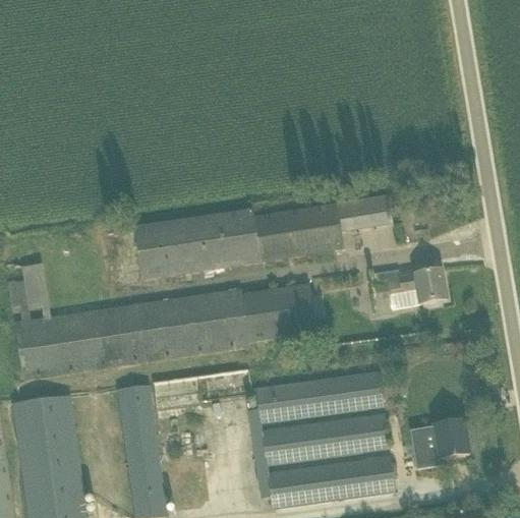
[(323,252),(323,250),(343,247),(340,230),(391,222),(386,195),(254,217),(252,209),(132,227),(138,269),(140,280),(323,252)]
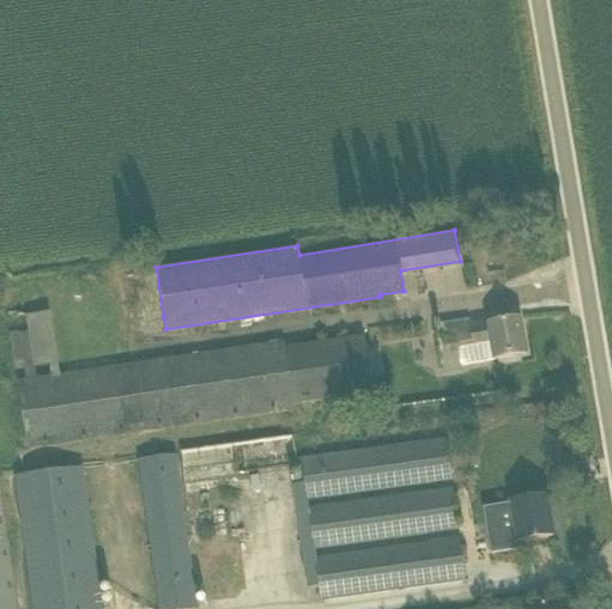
[(294,405),(371,393),(363,333),(283,345),(283,339),(59,372),(49,310),(25,314),(26,329),(7,333),(12,360),(23,359),(26,377),(16,378),(26,449),(294,408),(294,405)]
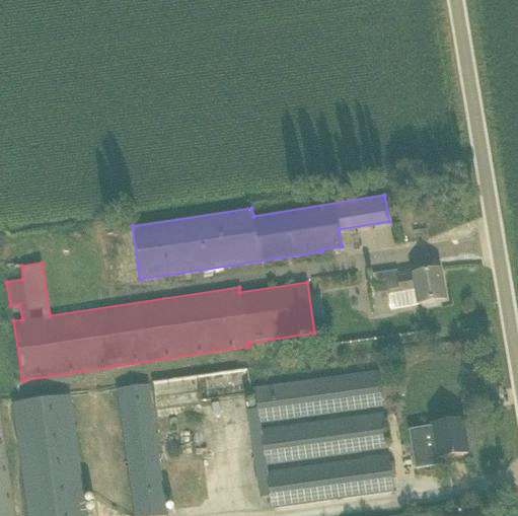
[(365,276),(371,310),(444,298),(439,269),(397,276),(396,270),(365,276)]
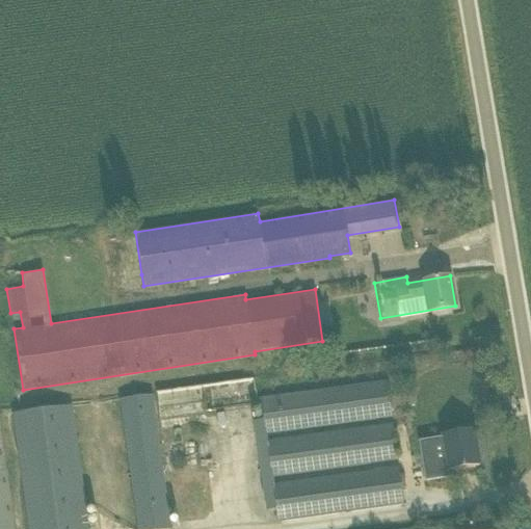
[(160,391),(177,505),(260,494),(242,378),(160,391)]
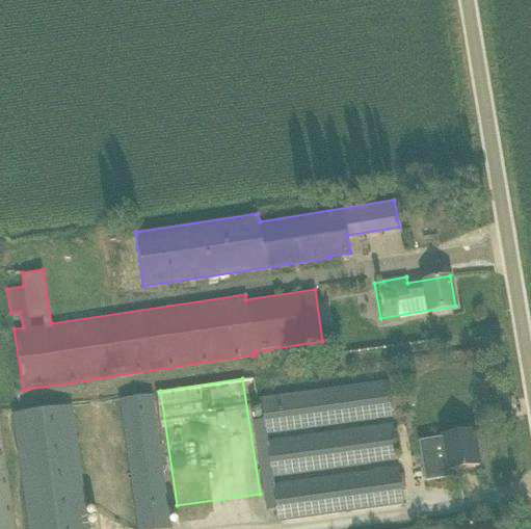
[(266,431),(390,416),(385,378),(260,395),(266,431)]
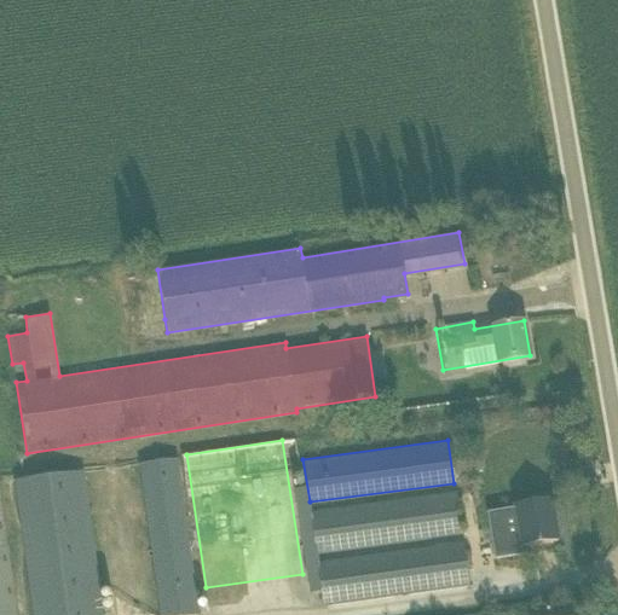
[(138,463),(159,614),(190,614),(200,614),(177,458),(138,463)]
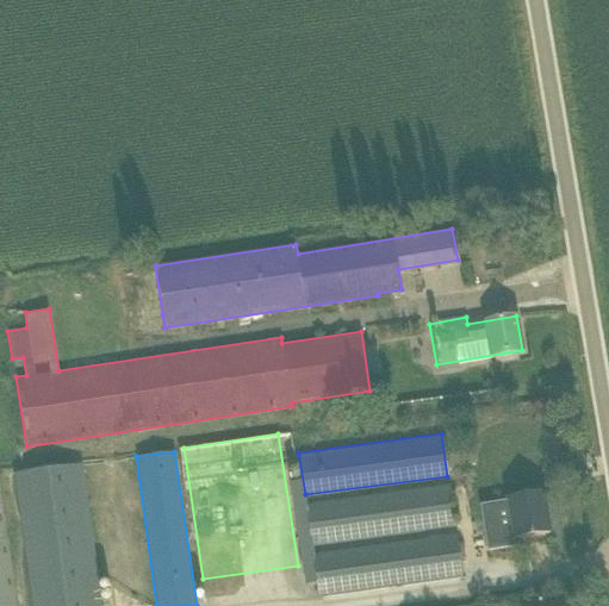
[(13,473),(31,605),(103,605),(82,462),(13,473)]
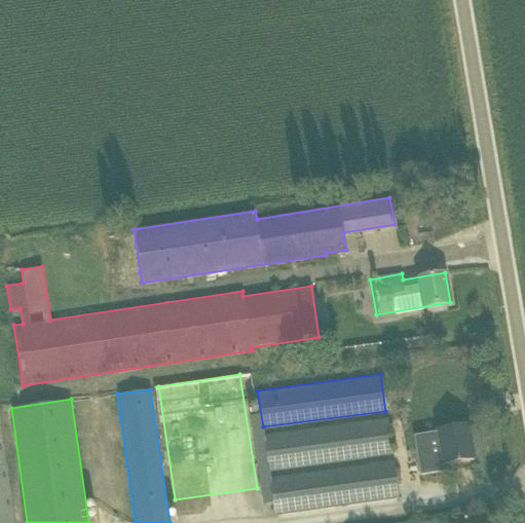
[(14,522),(0,415),(0,522),(14,522)]
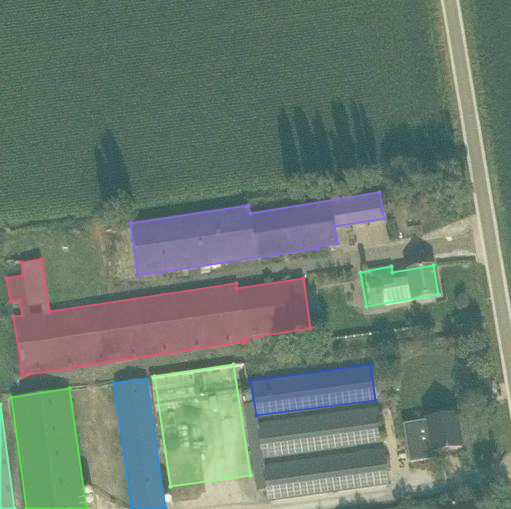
[(262,457),(381,440),(376,405),(257,422),(262,457)]
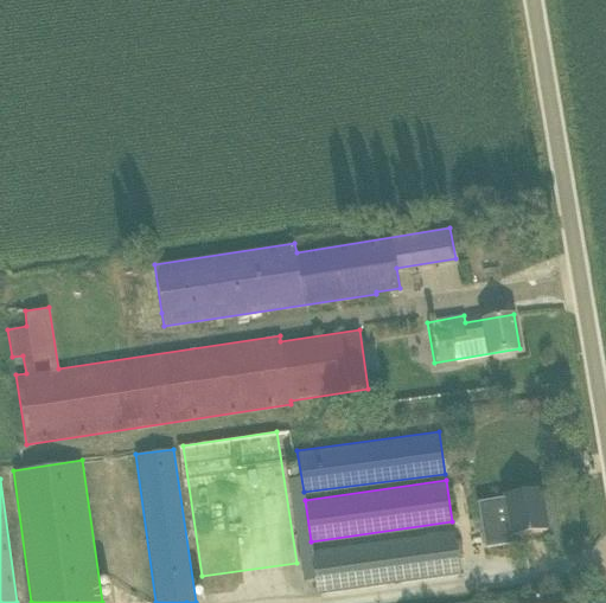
[(483,500),(477,501),(484,545),(515,540),(514,533),(546,528),(540,491),(483,500)]
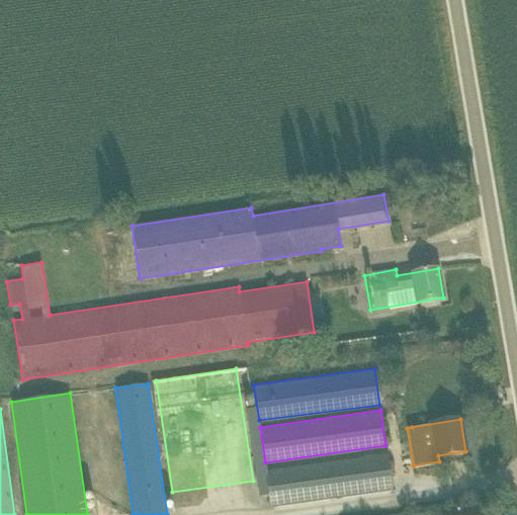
[(271,505),(392,487),(386,451),(266,469),(271,505)]
